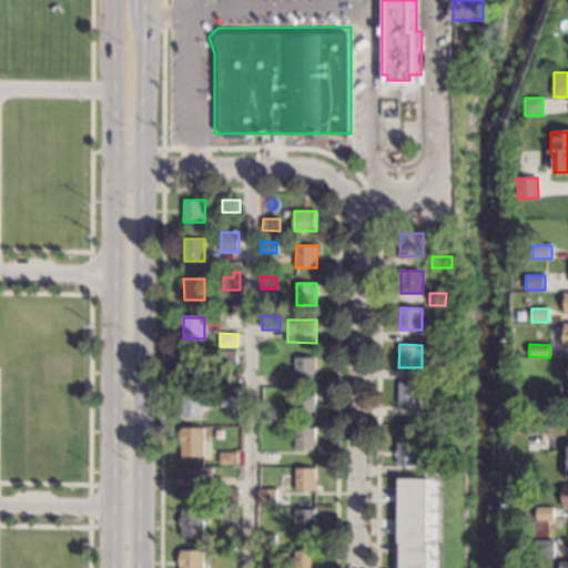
[(236,364),(220,364),(220,350),(237,351),(236,364)]
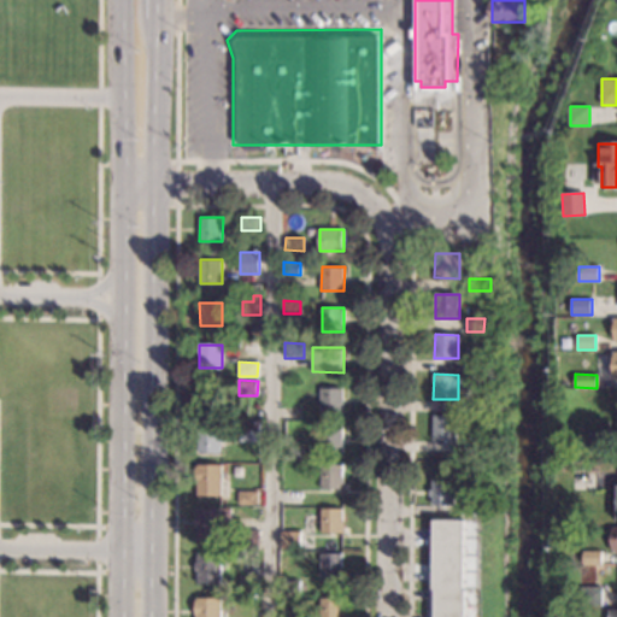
[(222,386),(221,411),(199,410),(199,386),(222,386)]
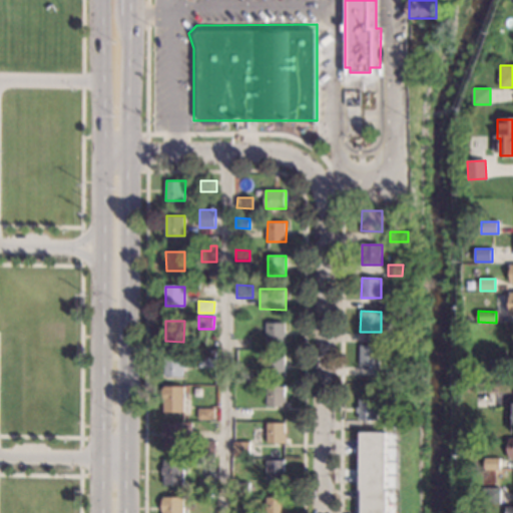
[(286,343),(268,343),(268,323),(286,323),(286,343)]
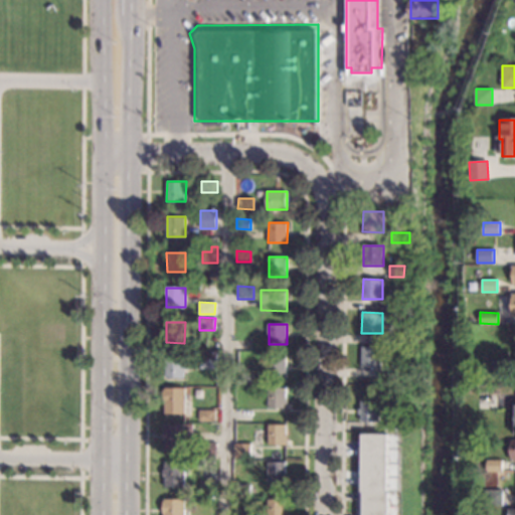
[(403,334),(403,344),(387,344),(387,333),(403,334)]
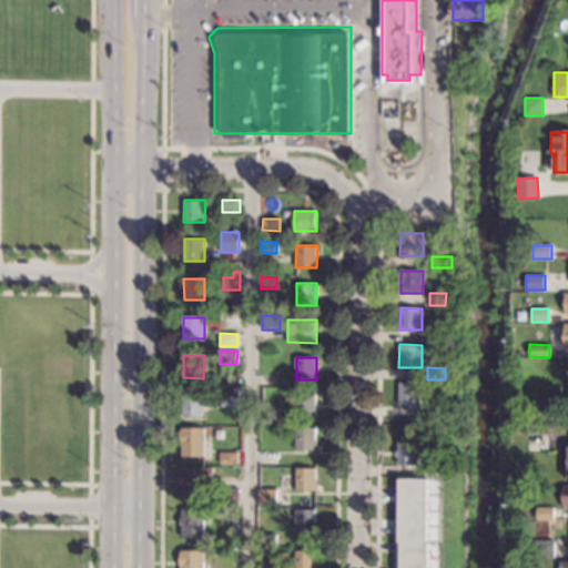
[(421,405),(398,404),(398,383),(421,383),(421,405)]
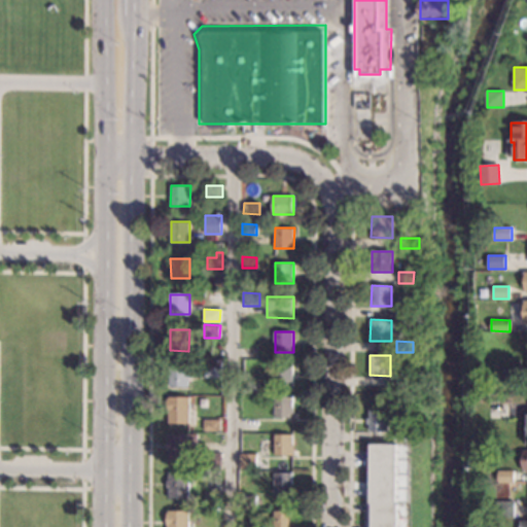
[(220,377),(205,377),(205,359),(221,360),(220,377)]
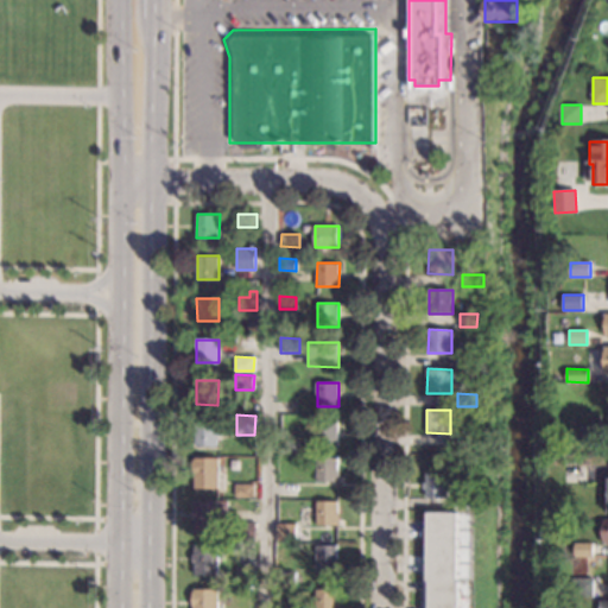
[(601,445),(581,445),(581,425),(589,425),(589,416),(601,417),(601,445)]
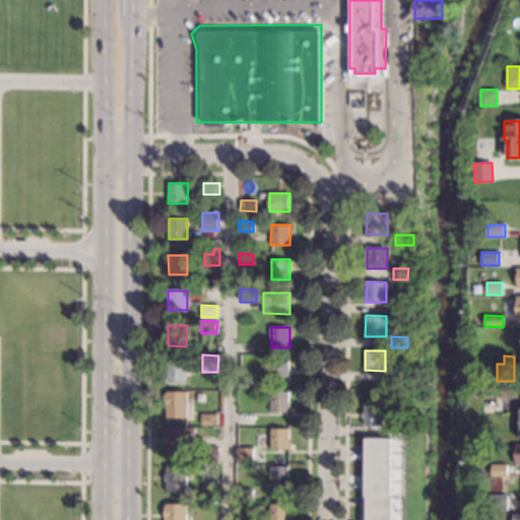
[(186,382),(168,382),(168,361),(185,362),(186,362),(186,382)]
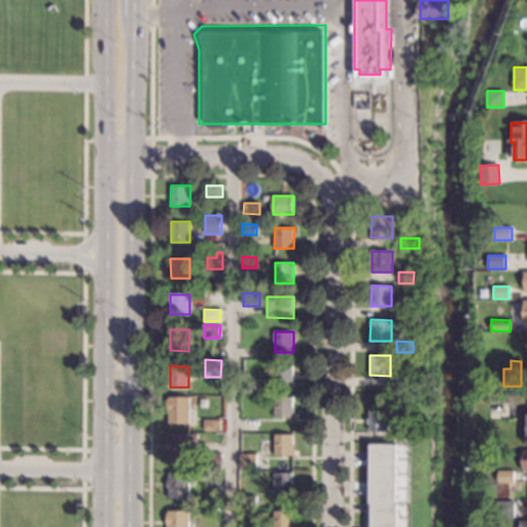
[(293,387),(274,387),(274,365),(291,366),(293,366),(293,387)]
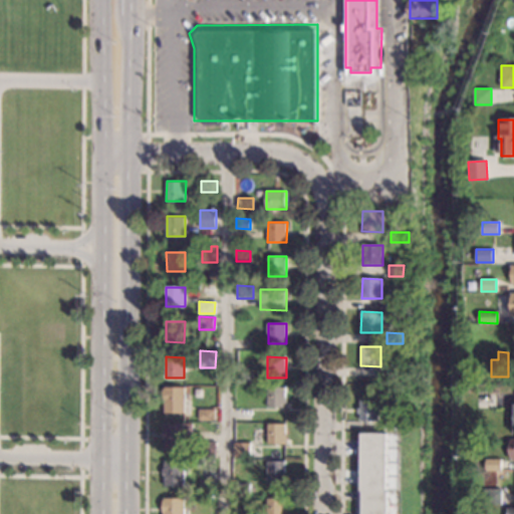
[(403,377),(387,377),(388,366),(403,366),(403,377)]
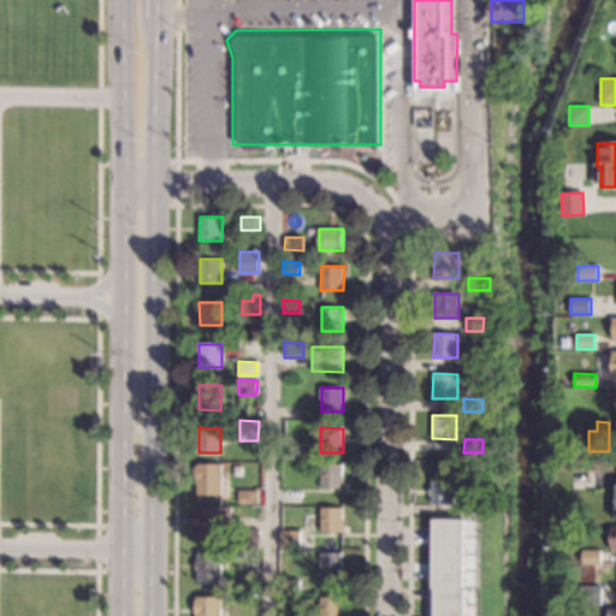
[(302,460),(283,460),(283,446),(302,448),(302,460)]
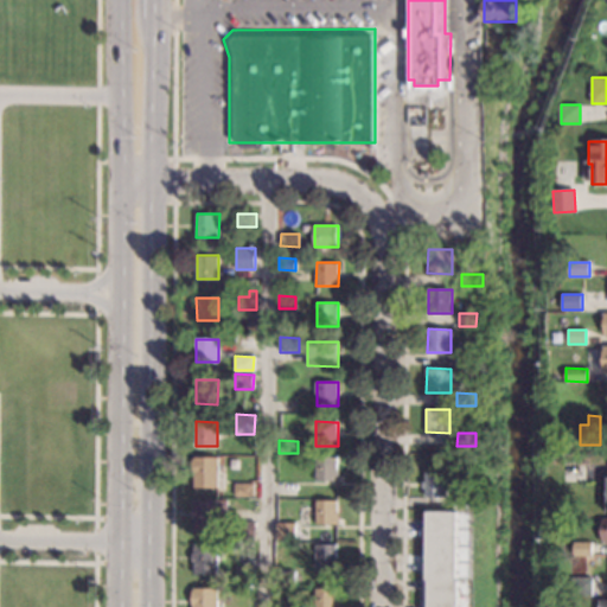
[(218,487),(193,487),(195,474),(192,474),(192,459),(195,459),(195,455),(219,455),(218,487)]
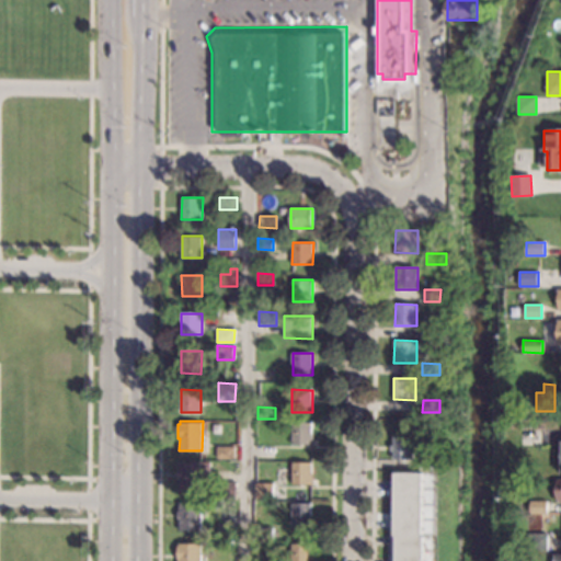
[(311,434),(313,434),(313,445),(292,444),(293,422),(311,423),(311,434)]
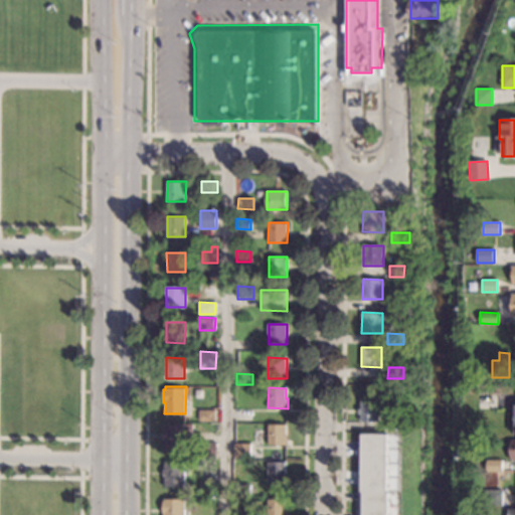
[(379,422),(361,422),(361,400),(380,400),(379,422)]
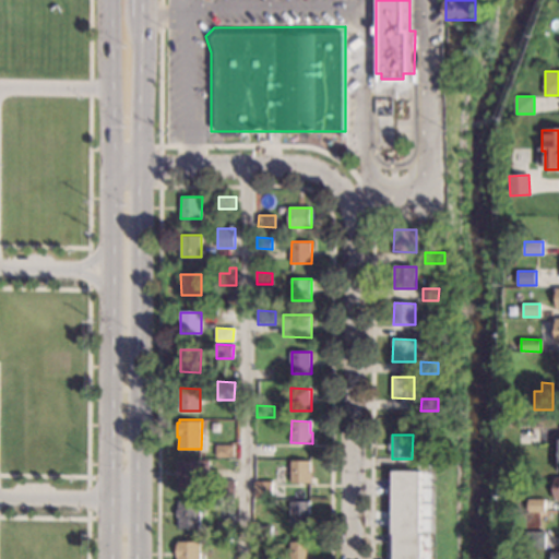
[(234,445),(234,458),(216,456),(216,445),(234,445)]
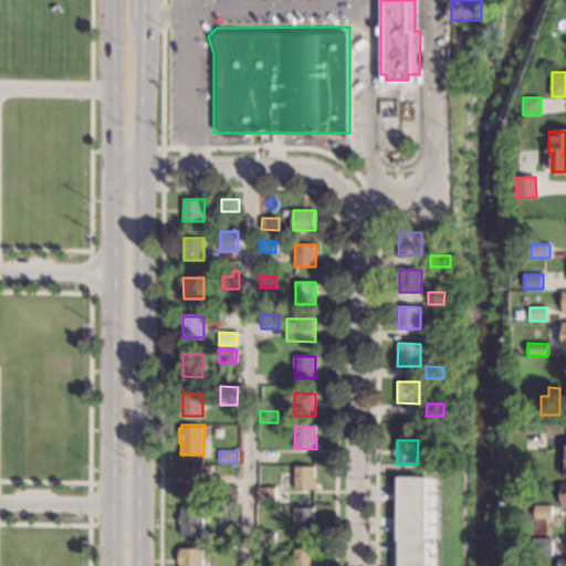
[(441,473),(425,473),(425,461),(441,461),(441,473)]
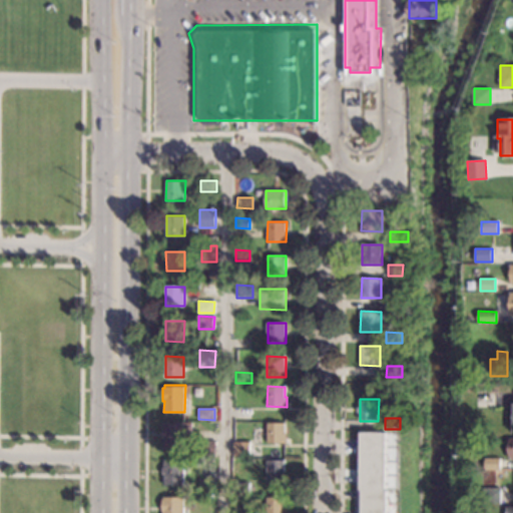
[(192,432),(184,432),(184,448),(163,448),(163,438),(162,438),(162,430),(164,430),(164,422),(192,423),(192,432)]
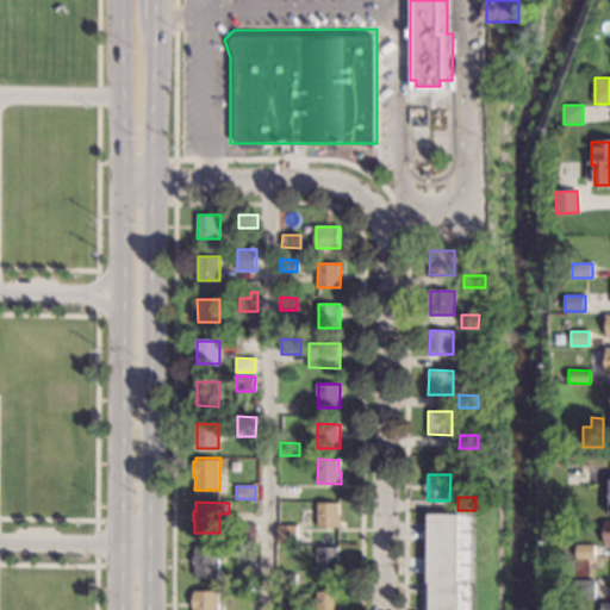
[(338,516),(341,516),(341,527),(317,527),(318,503),(338,503),(338,516)]
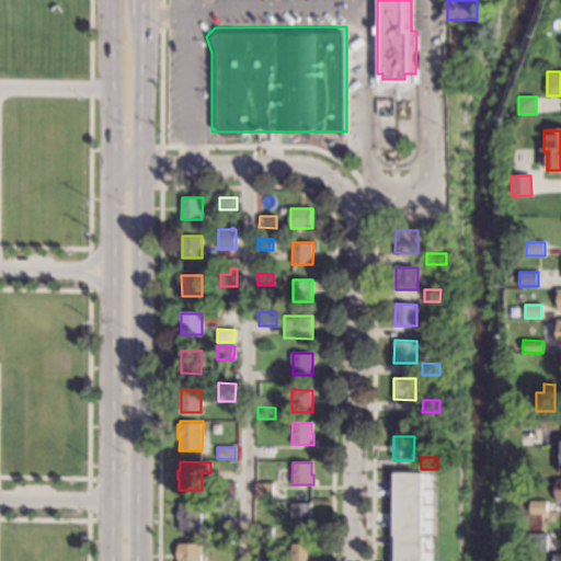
[(422,536),(423,536),(423,560),(396,560),(396,544),(396,536),(395,536),(395,472),(422,472),(422,536)]
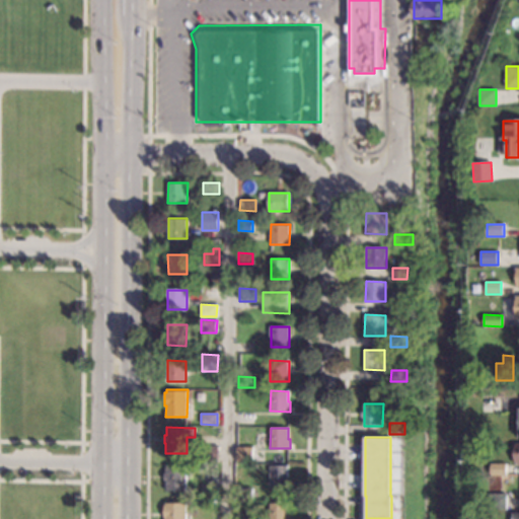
[(218,446),(217,463),(202,462),(202,445),(218,446)]
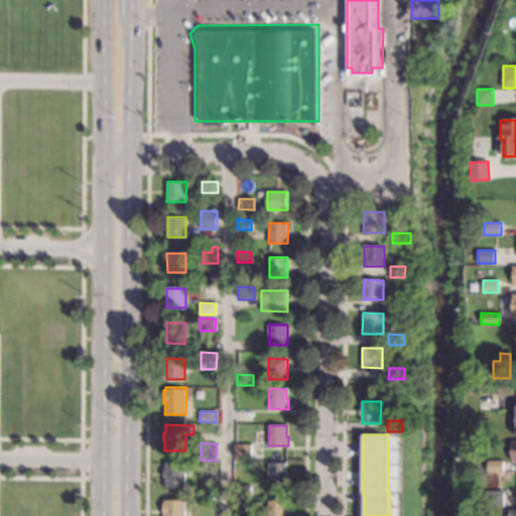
[(251,455),(256,455),(256,460),(235,460),(236,444),(251,444),(251,455)]
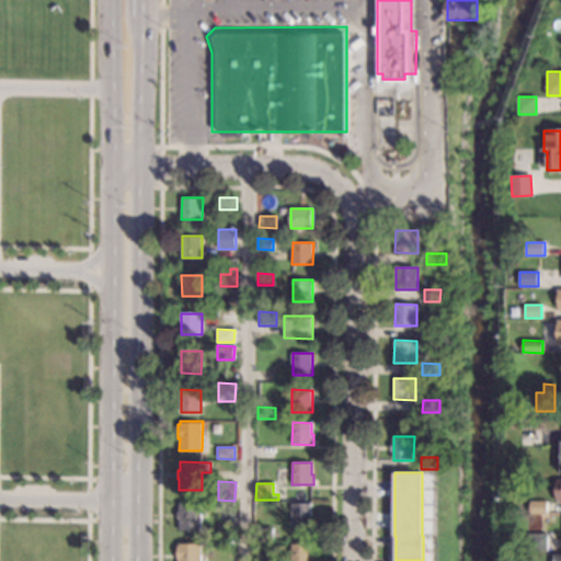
[(547,513),(530,513),(530,501),(547,501),(547,513)]
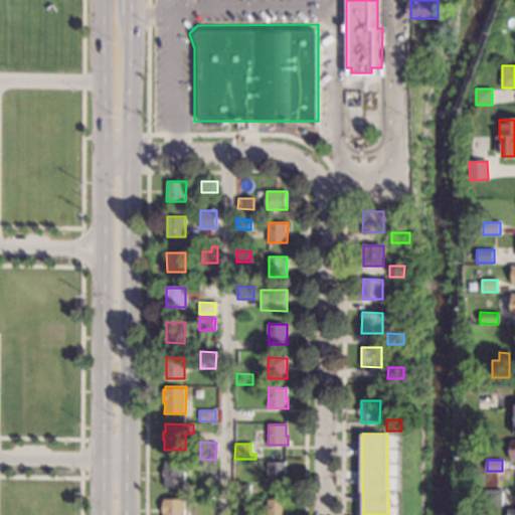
[(185,488),(164,488),(164,477),(163,477),(163,469),(164,469),(164,462),(185,462),(185,488)]
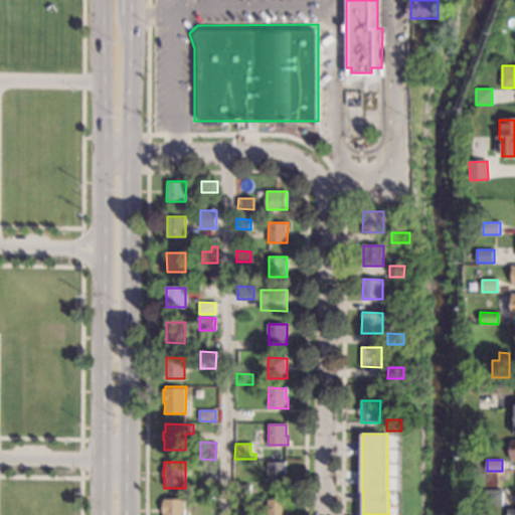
[(285,472),(287,472),(287,482),(269,482),(269,462),(285,463),(285,472)]
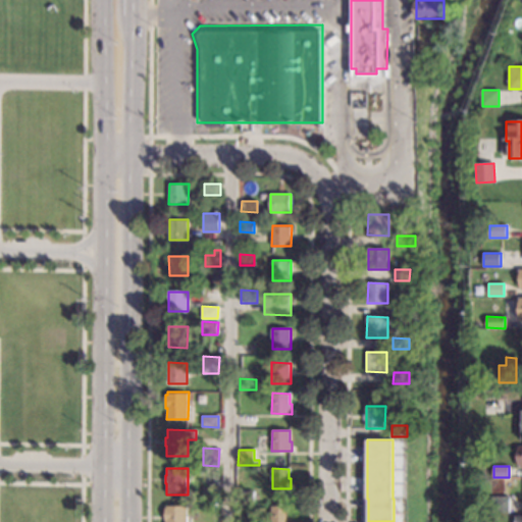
[(218,488),(218,502),(204,502),(204,488),(218,488)]
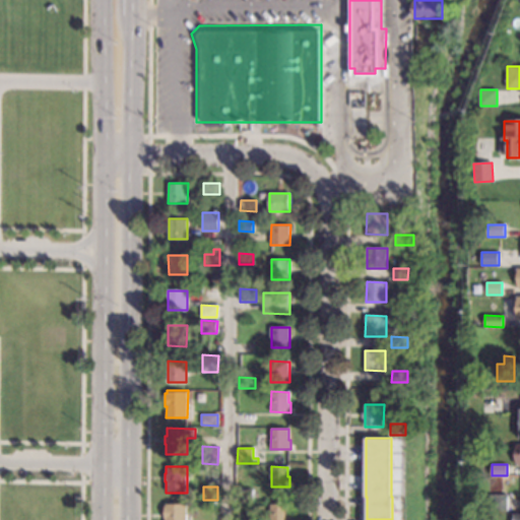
[(253,501),(237,501),(237,490),(249,490),(253,490),(253,501)]
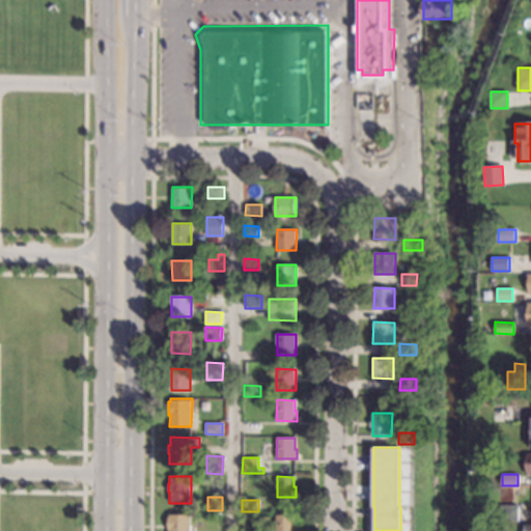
[(518,505),(516,521),(498,521),(498,505),(518,505)]
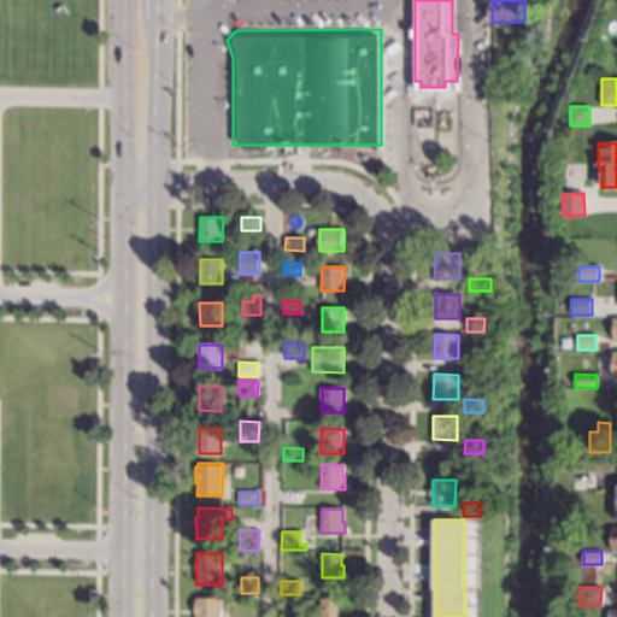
[(222,616),(198,616),(195,616),(195,600),(198,600),(198,598),(222,598),(222,616)]
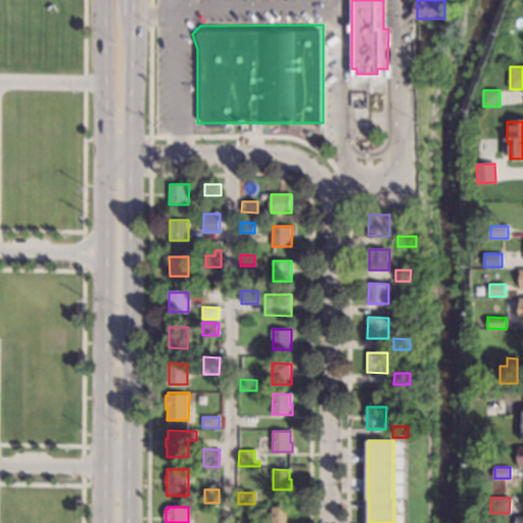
[(289,518),(291,518),(291,522),(272,522),(272,507),(289,508),(289,518)]
